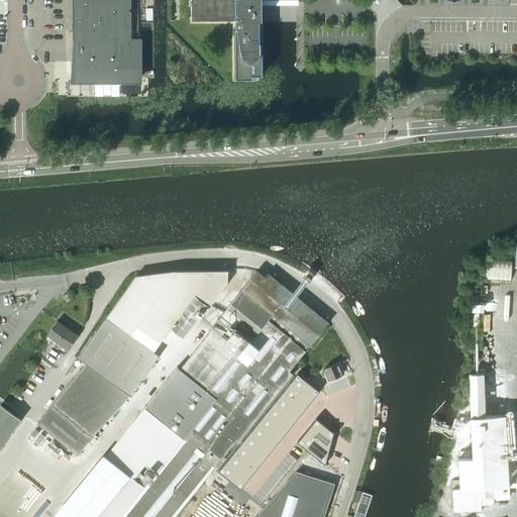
[(142,84),(142,38),(132,38),(132,22),(131,0),(72,0),(72,21),(72,84),(142,84)]
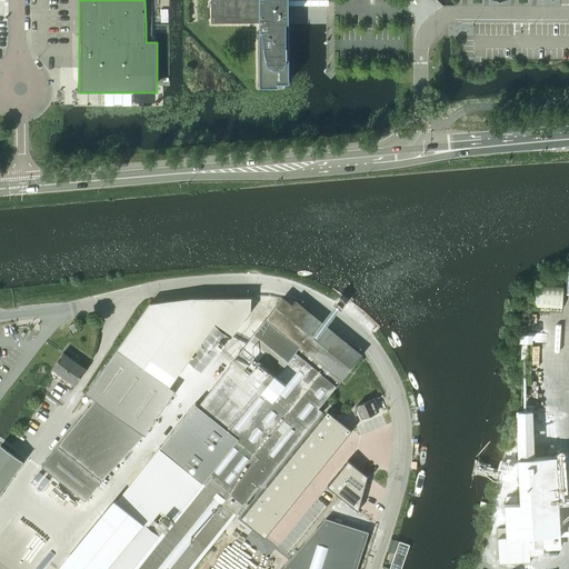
[(210,0),(211,22),(259,22),(259,86),(277,86),(277,82),(289,82),(288,0),(210,0)]
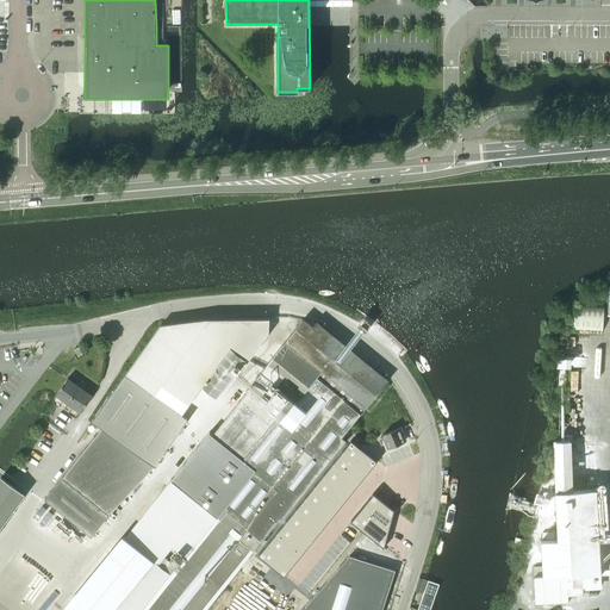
[(161,323),(126,373),(181,412),(201,386),(217,398),(248,359),(266,336),(269,318),(206,318),(161,323)]
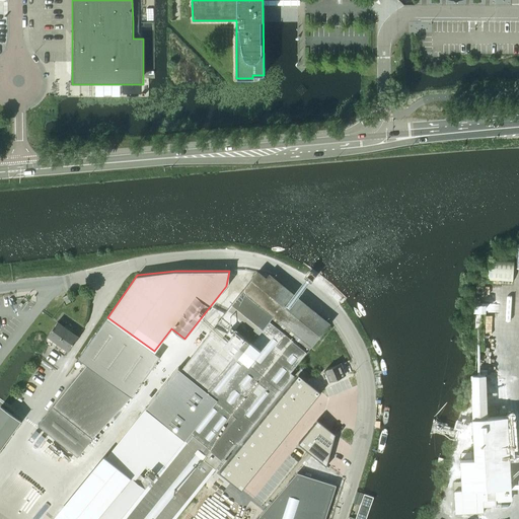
[(175,518),(216,470),(236,444),(238,445),(294,375),(291,373),(330,324),(296,298),(293,295),(268,275),(264,273),(262,276),(257,273),(242,291),(239,294),(209,332),(210,332),(179,371),(184,375),(208,394),(188,419),(182,426),(190,433),(149,483),(140,474),(135,480),(132,478),(98,518),(175,518)]
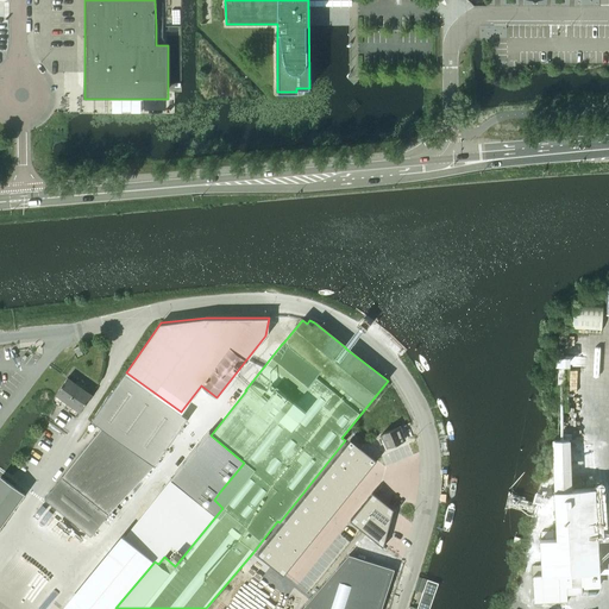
[(154,465),(187,419),(125,374),(92,420),(154,465)]
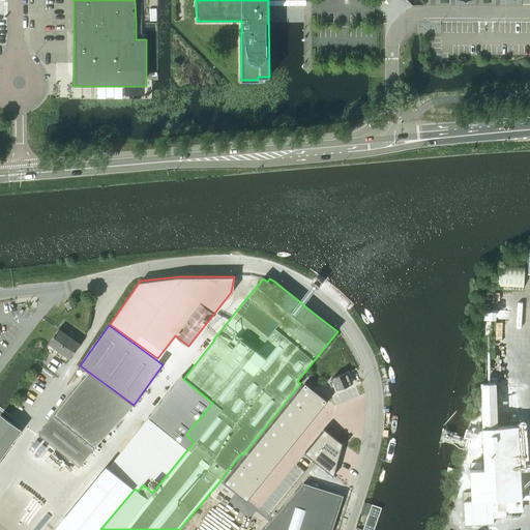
[(49,344),(46,348),(51,352),(54,348),(58,351),(70,333),(66,330),(65,332),(58,328),(54,334),(48,343),(49,344)]
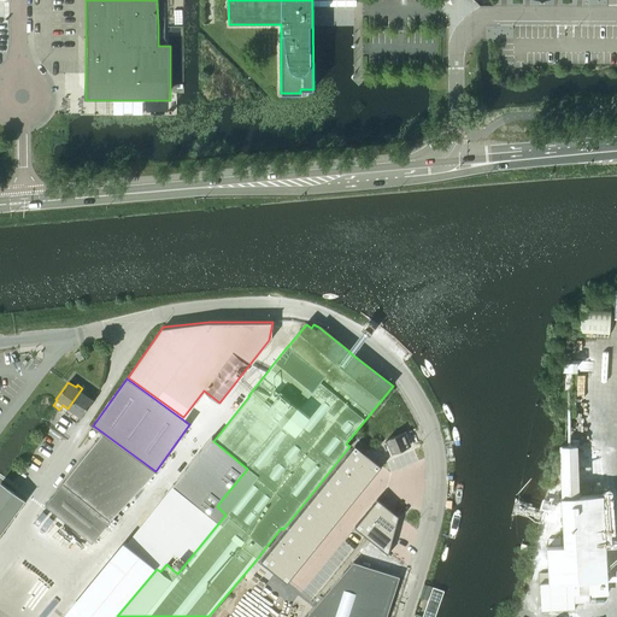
[(82,388),(68,409),(72,412),(69,417),(76,422),(80,416),(81,416),(93,399),(86,394),(87,392),(82,388)]
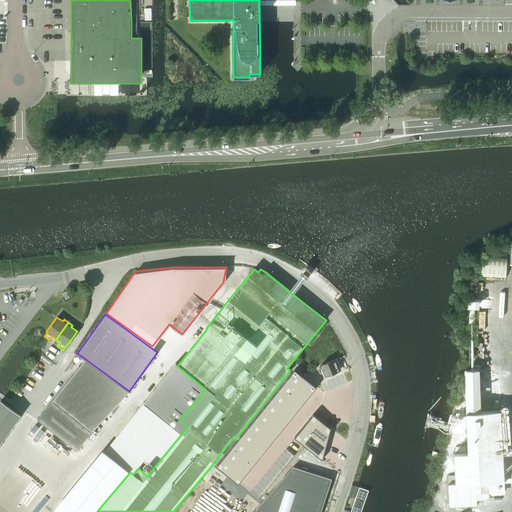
[(335,359),(320,365),(325,376),(339,370),(339,368),(339,367),(337,364),(335,359)]
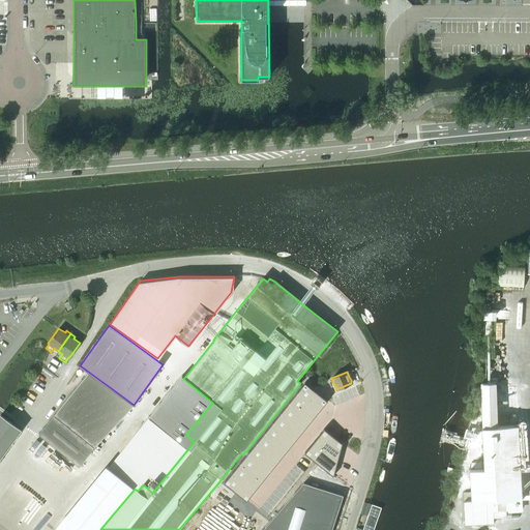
[(300,384),(295,391),(318,409),(325,399),(305,383),(302,381),(300,384)]
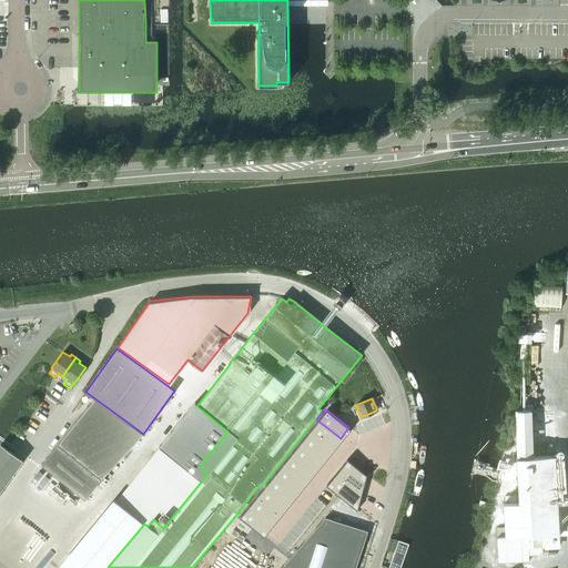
[(560,545),(556,455),(534,456),(531,409),(516,411),(517,457),(519,501),(504,503),(505,527),(497,527),(498,563),(529,561),(528,547),(560,545)]
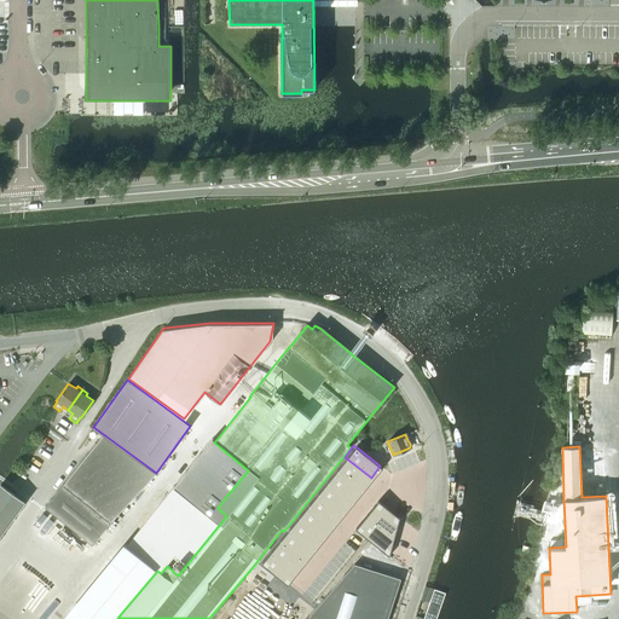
[(345,457),(335,468),(362,490),(371,478),(345,457)]
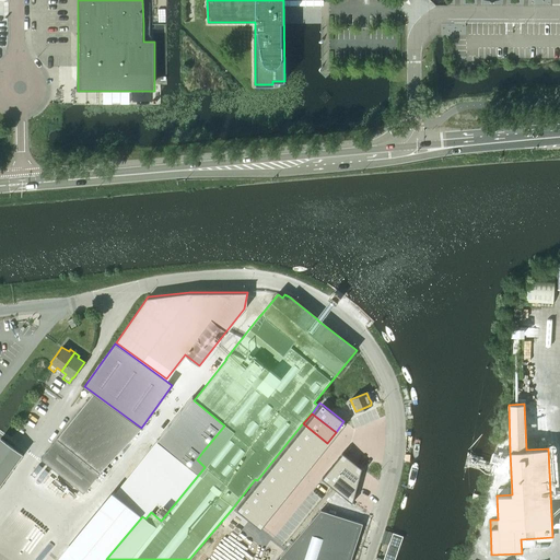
[(303,423),(294,434),(318,453),(327,443),(303,423)]
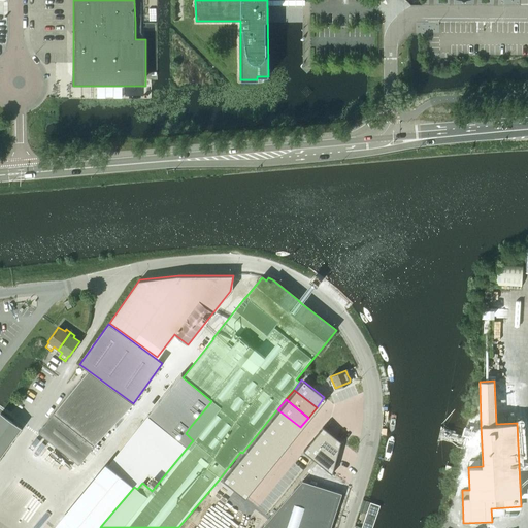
[(277,409),(270,420),(293,437),(300,427),(277,409)]
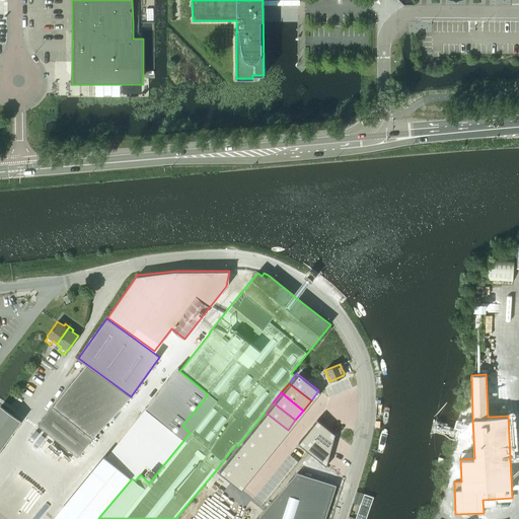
[(0,405),(0,449),(20,421),(0,405)]
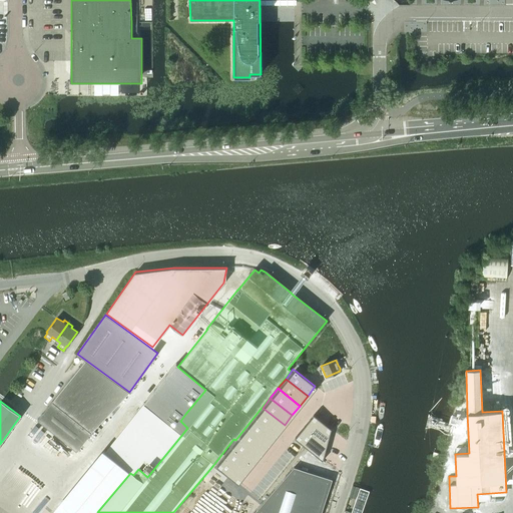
[(36,420),(75,452),(90,433),(52,401),(36,420)]
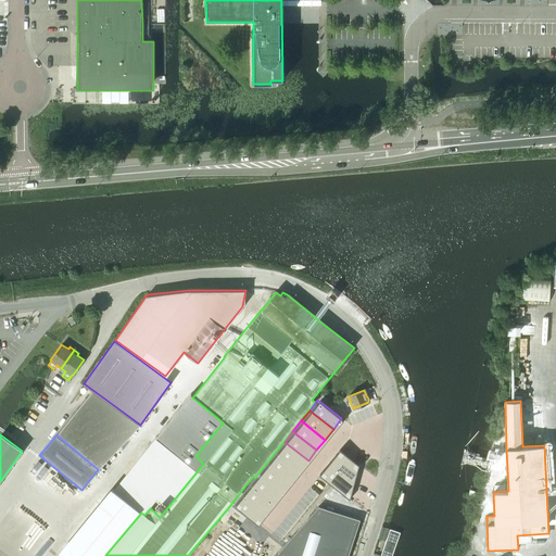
[(285,442),(276,453),(300,471),(308,460),(285,442)]
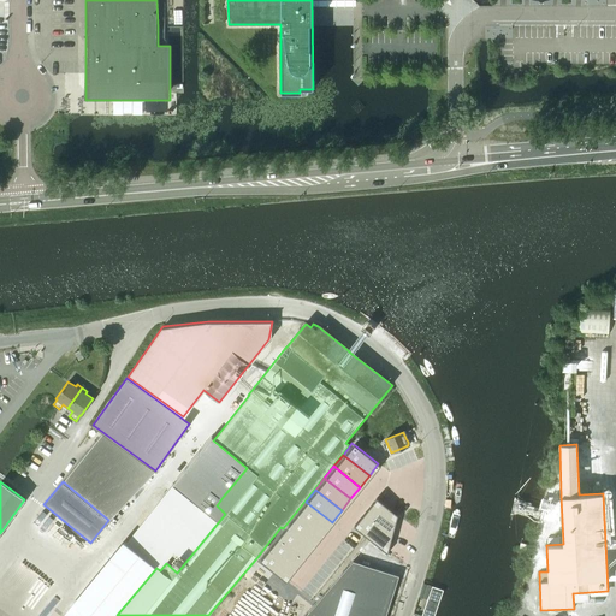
[(306,502),(296,513),(323,534),(332,522),(306,502)]
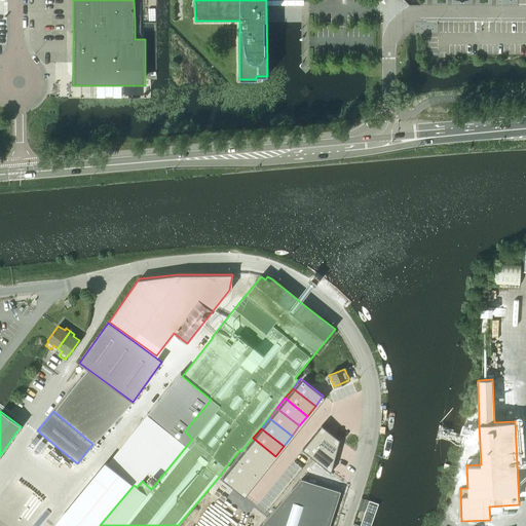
[(327,428),(317,440),(342,459),(346,443),(327,428)]
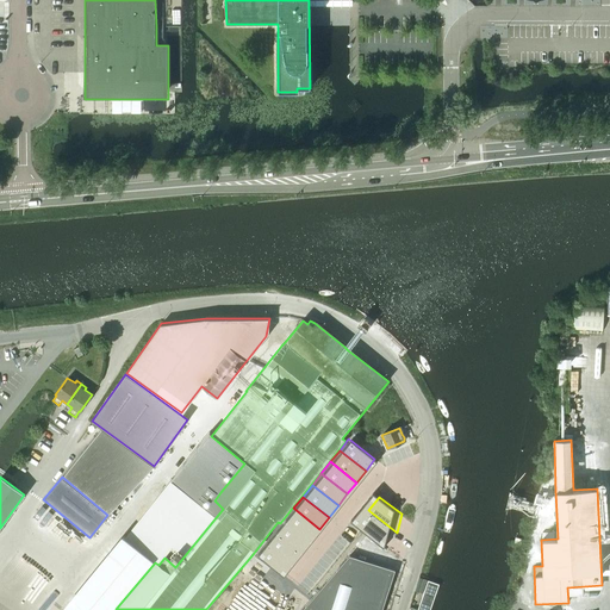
[(293,508),(285,520),(311,540),(319,529),(293,508)]
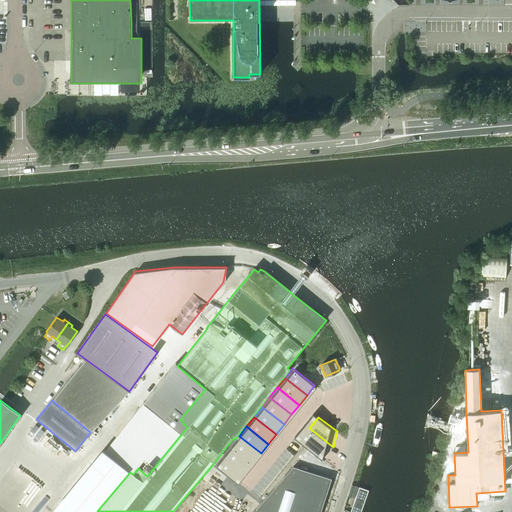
[(309,428),(300,440),(329,463),(333,447),(309,428)]
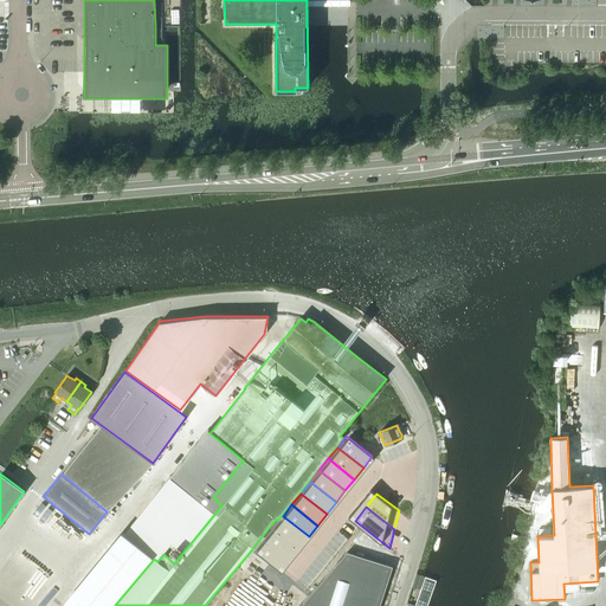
[(283,516),(274,528),(300,548),(309,536),(283,516)]
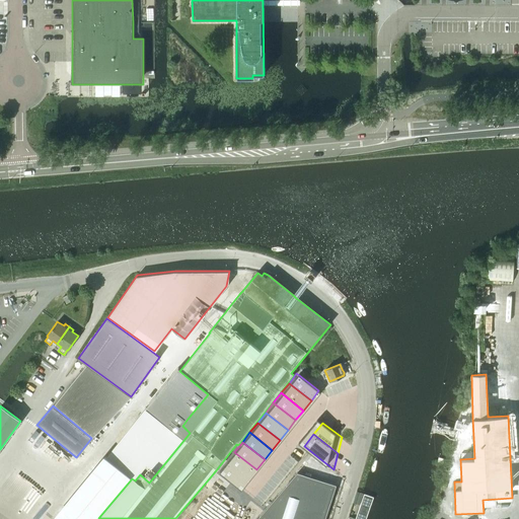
[(234,452),(226,461),(248,479),(256,469),(234,452)]
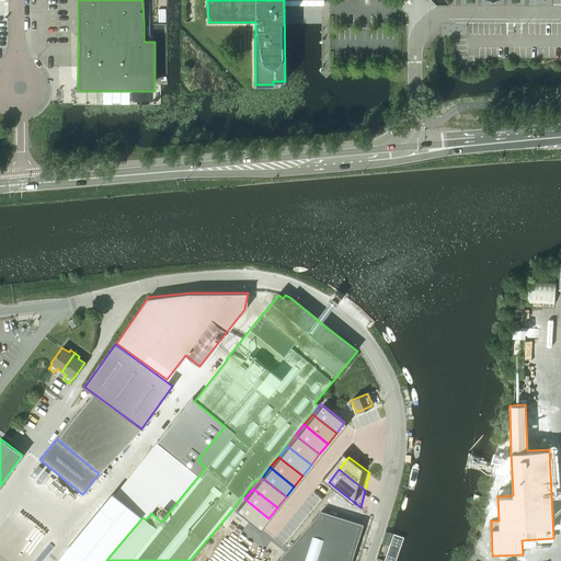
[(244,499),(237,510),(261,529),(268,518),(244,499)]
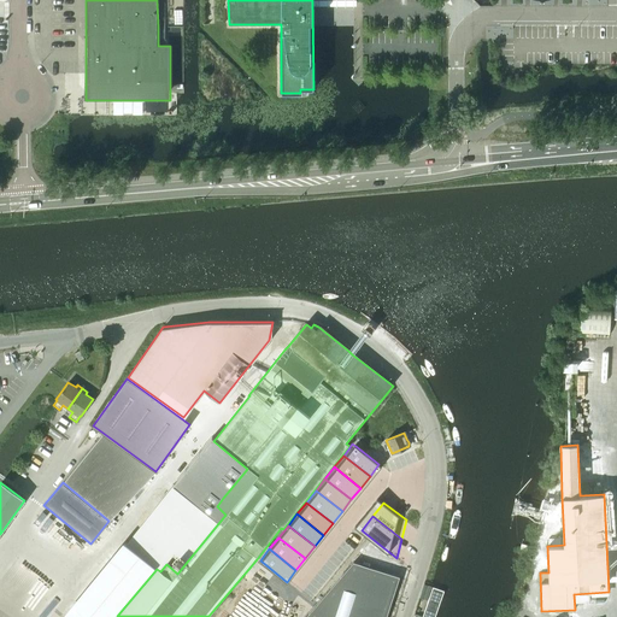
[(386,616),(400,576),(353,562),(305,616),(386,616)]
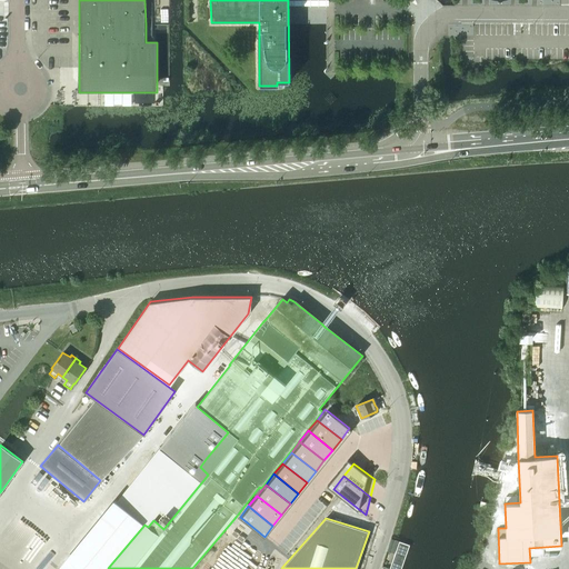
[(400,568),(409,546),(398,541),(388,568),(400,568)]
